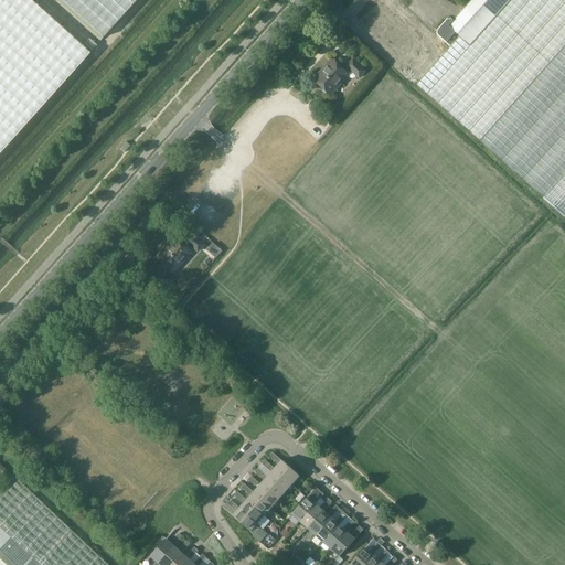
[(0,0),(0,152),(88,54),(28,0),(0,0)]
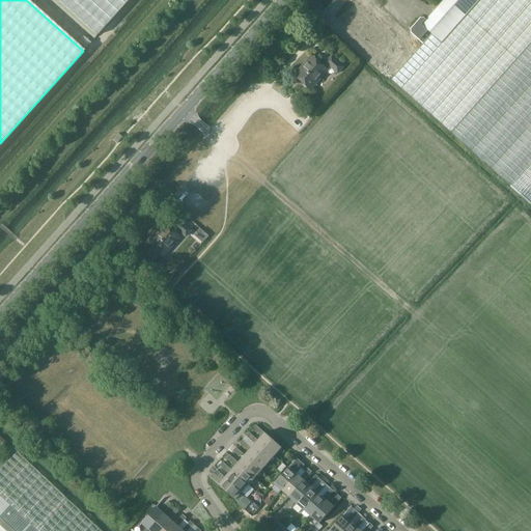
[(128,0),(50,0),(93,38),(128,0)]
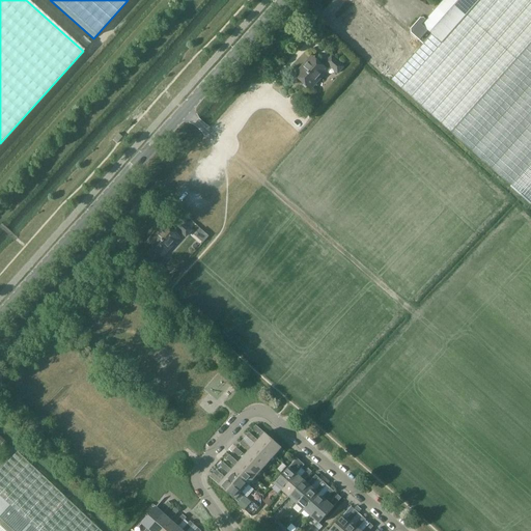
[(530,204),(530,203),(530,0),(462,0),(423,44),(391,80),(432,116),(511,187),(530,204)]
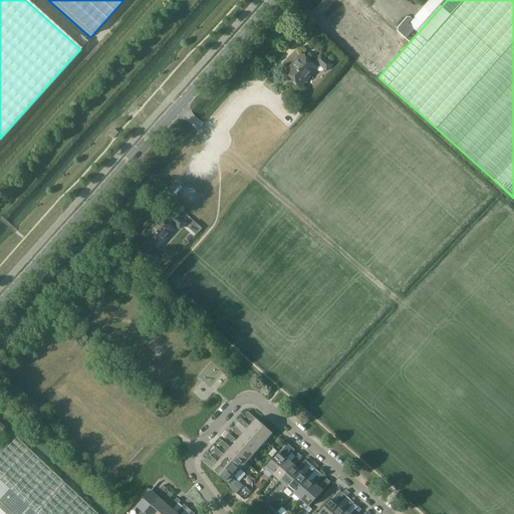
[(399,32),(410,42),(447,0),(429,0),(413,19),(411,18),(408,18),(398,28),(399,32)]
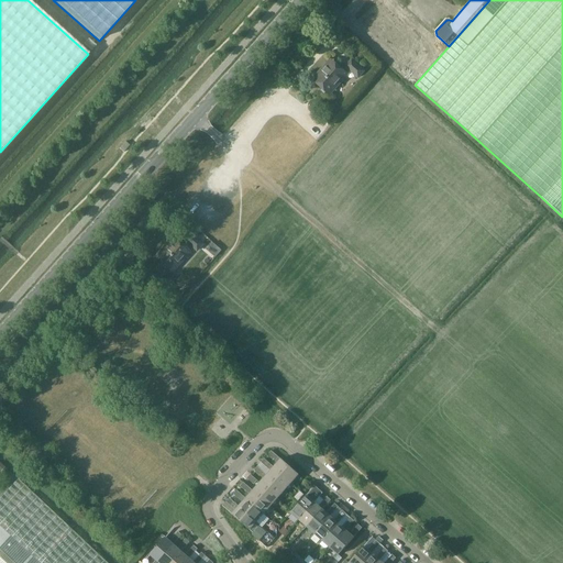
[(337,58),(333,62),(332,61),(321,73),(320,72),(312,79),(330,96),(349,76),(348,75),(350,72),(359,79),(365,72),(352,58),(344,66),(337,58)]
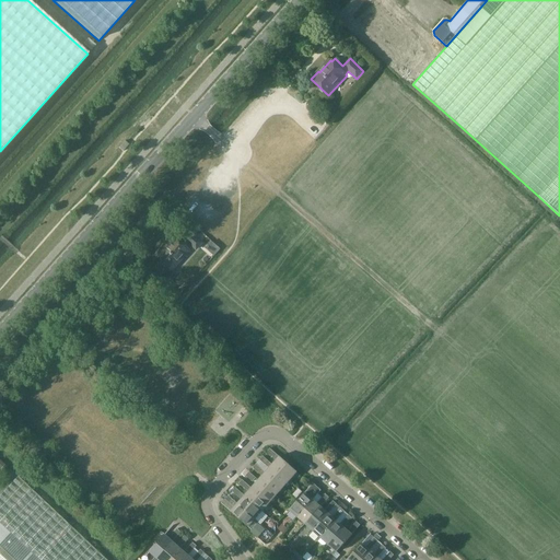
[(125,141),(118,148),(123,152),(129,144),(125,141)]
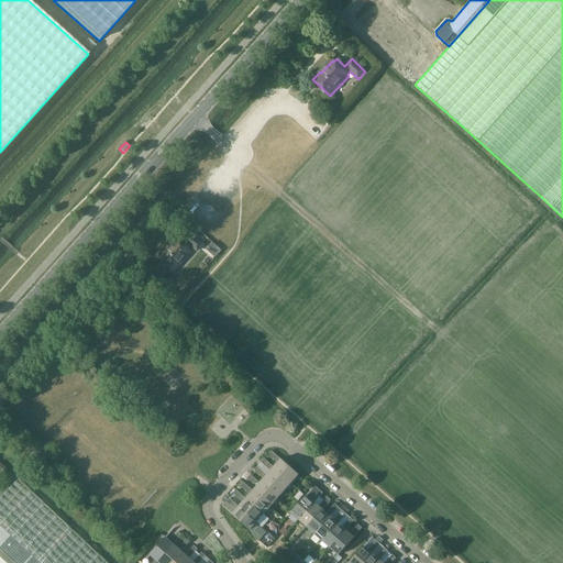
[(155,257),(173,273),(191,252),(190,251),(192,249),(197,253),(202,245),(190,234),(185,241),(189,245),(186,249),(175,239),(164,250),(163,249),(155,257)]
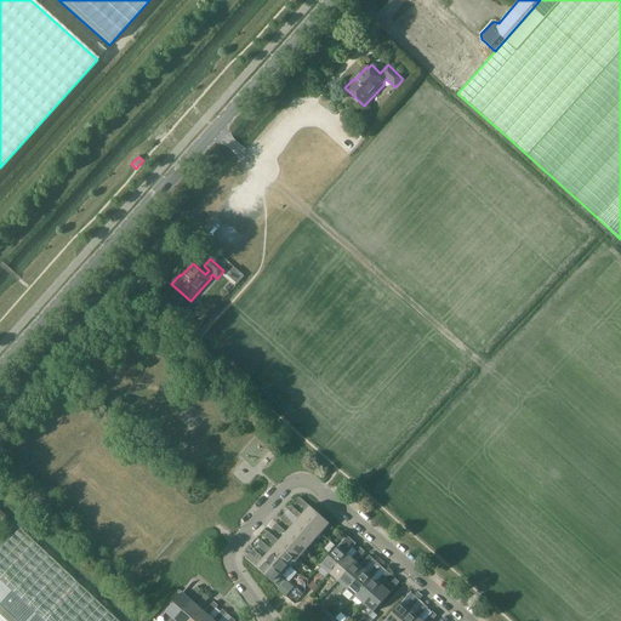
[(309,506),(300,497),(295,502),(306,511),(302,514),(322,533),(330,524),(309,506)]
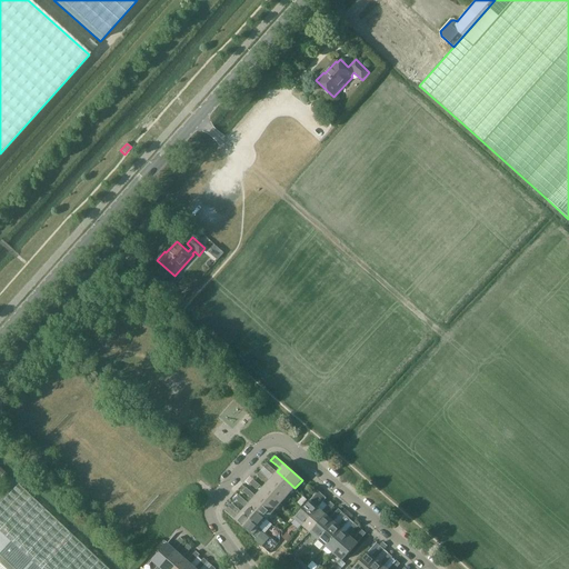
[(295,488),(277,471),(267,463),(263,468),(272,476),(269,479),(288,496),(295,488)]
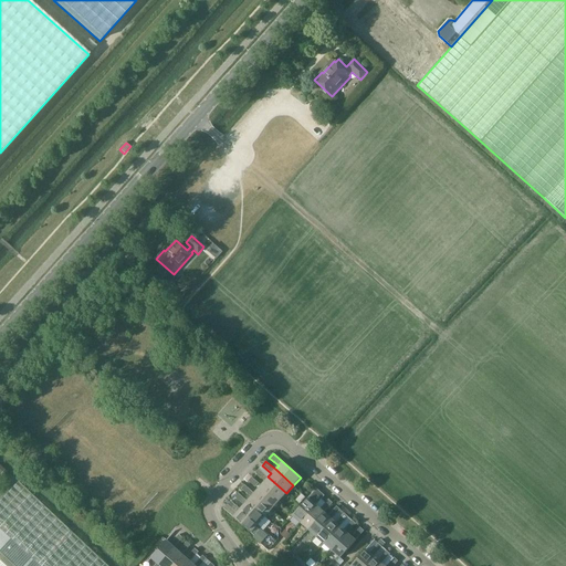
[(286,493),(268,477),(259,469),(255,473),(264,481),(261,484),(261,485),(280,501),(286,493)]
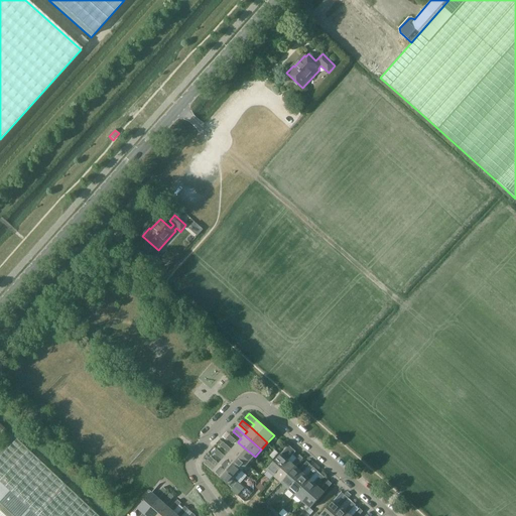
[(255,457),(238,442),(238,441),(230,434),(226,438),(235,445),(232,449),(248,465),(255,457)]
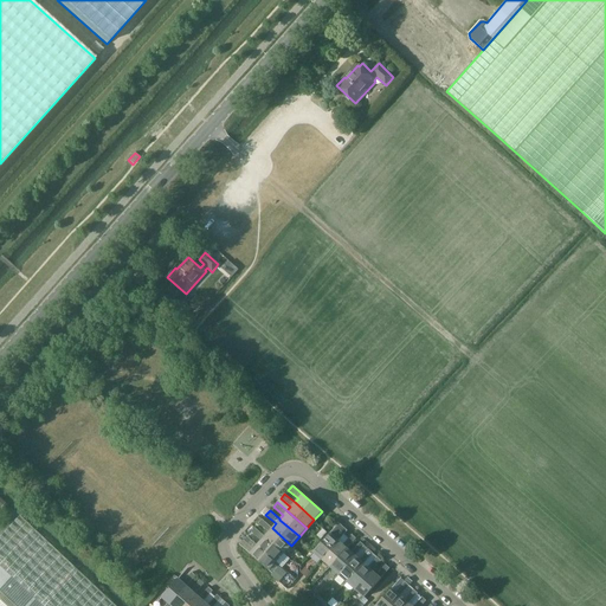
[(115,605),(19,515),(0,534),(0,605),(115,605)]
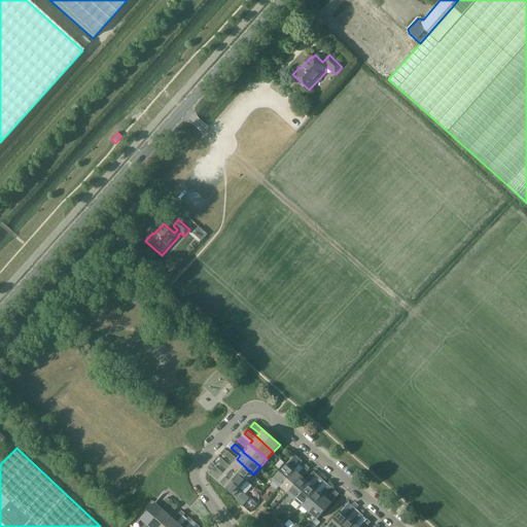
[(253,475),(237,459),(227,451),(224,455),(233,462),(230,466),(247,482),(253,475)]
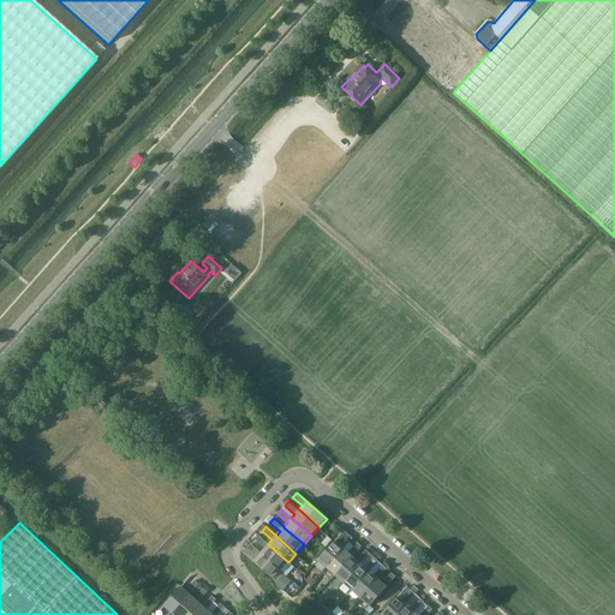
[(288,562),(268,544),(258,535),(255,539),(264,549),(261,553),(281,571),(288,562)]
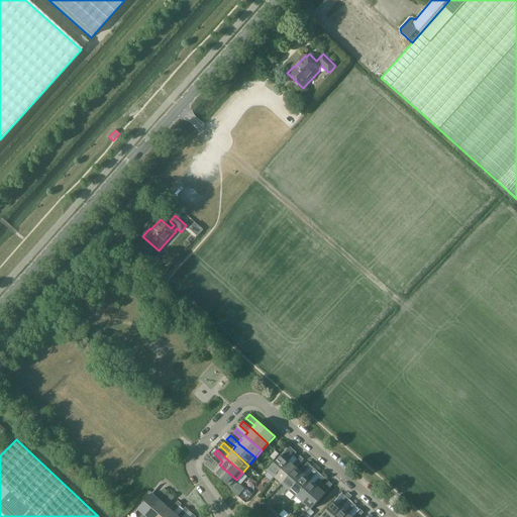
[(267,472),(274,478),(289,461),(297,452),(293,449),(286,457),(282,454),(267,472)]
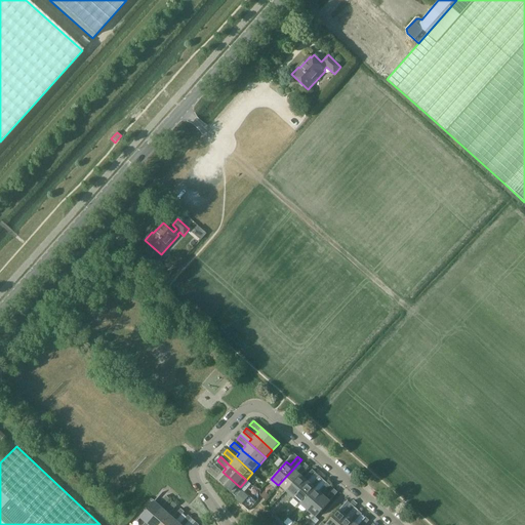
[(293,469),(278,485),(286,492),(300,475),(301,475),(309,467),(305,462),(297,472),(293,469)]
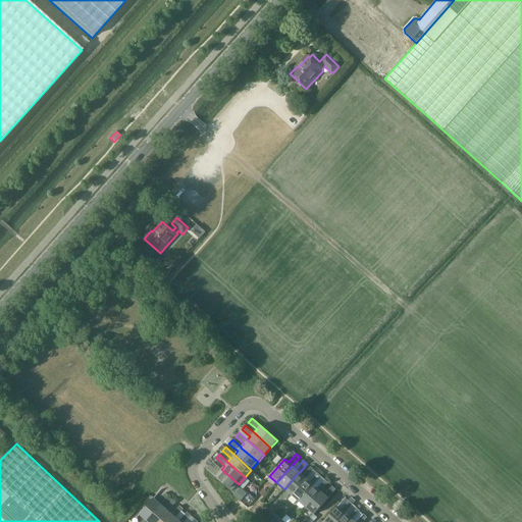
[(239,484),(221,469),(213,462),(209,465),(218,473),(214,477),(231,491),(239,484)]
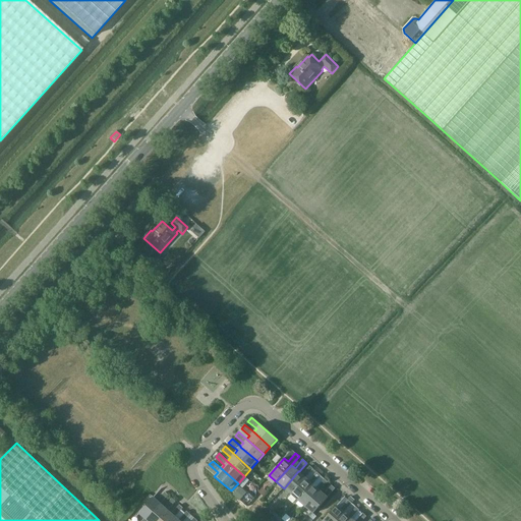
[(298,471),(284,488),(291,495),(306,477),(313,469),(309,466),(302,474),(299,471),(298,471)]
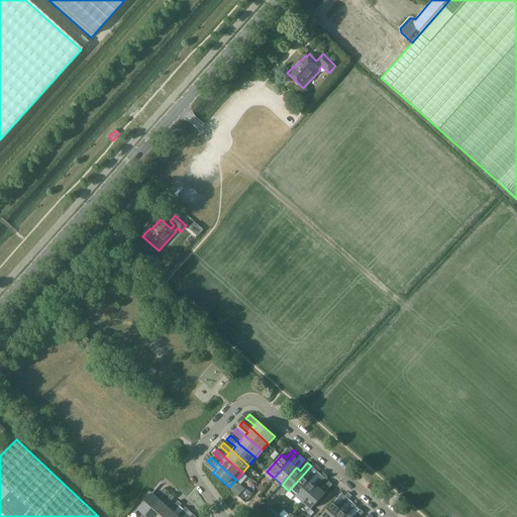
[(304,474),(289,491),(296,497),(311,481),(318,472),(315,469),(307,477),(304,474)]
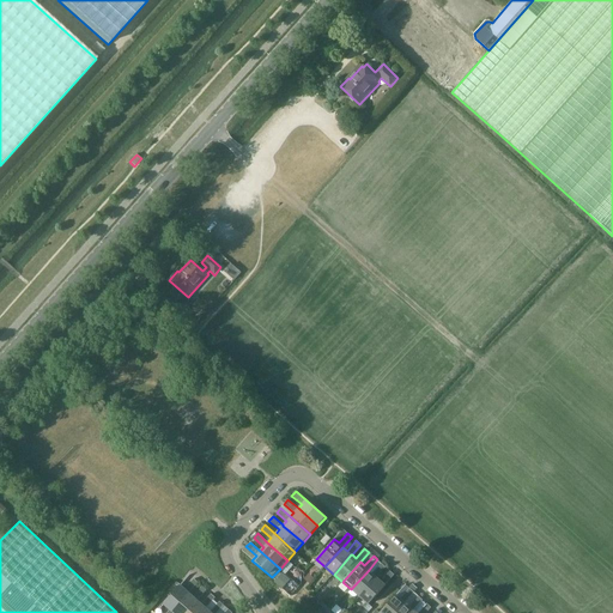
[(369,570),(351,589),(359,598),(377,577),(386,568),(382,563),(372,574),(369,570)]
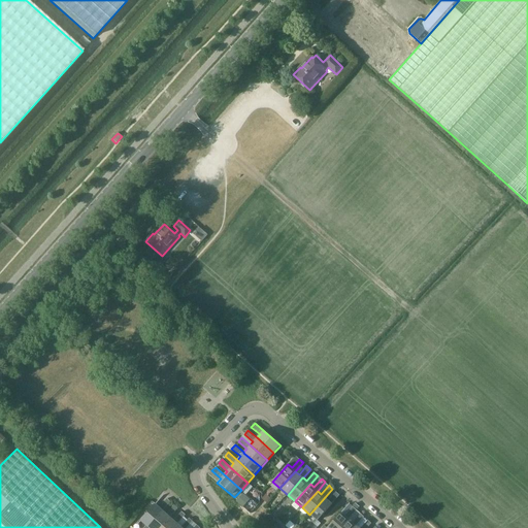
[(325,497),(309,515),(318,521),(332,503),(339,495),(336,492),(328,500),(325,497)]
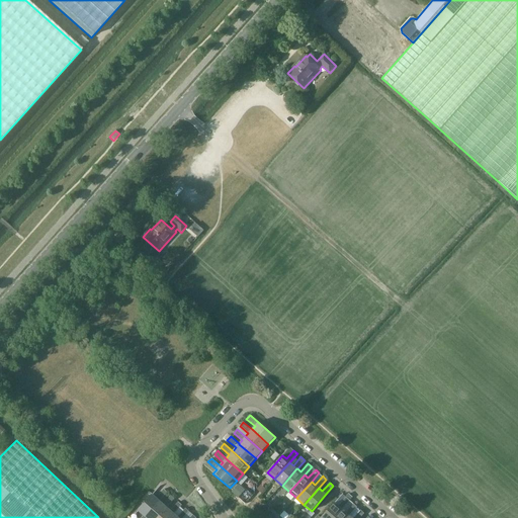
[(262,494),(266,489),(261,485),(257,489),(262,494)]
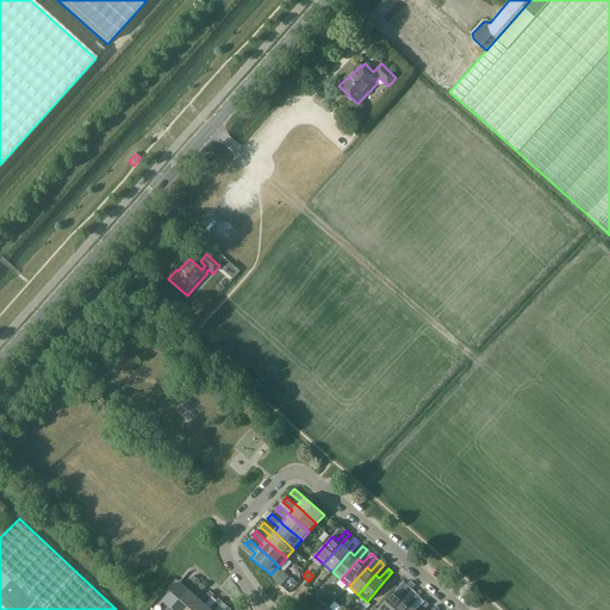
[(175,586),(170,582),(163,590),(168,595),(162,602),(172,609),(188,590),(198,579),(193,576),(184,585),(180,582),(175,586)]
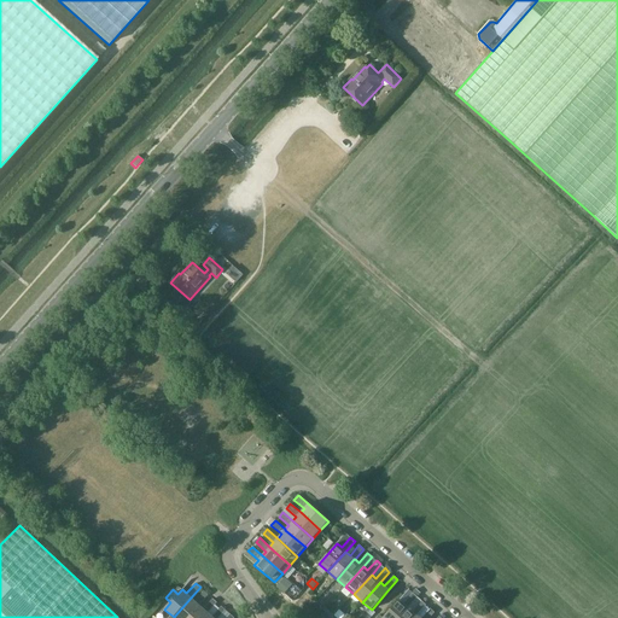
[(398,617),(409,607),(404,604),(414,594),(409,590),(401,600),(400,599),(383,617),(398,617)]
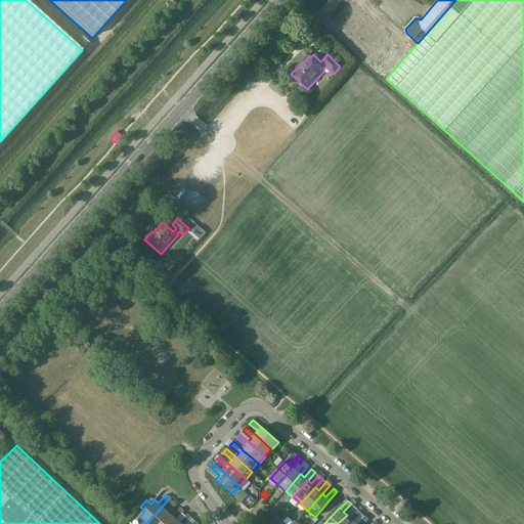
[(162,507),(147,523),(159,523),(169,513),(177,505),(173,501),(166,510),(162,507)]
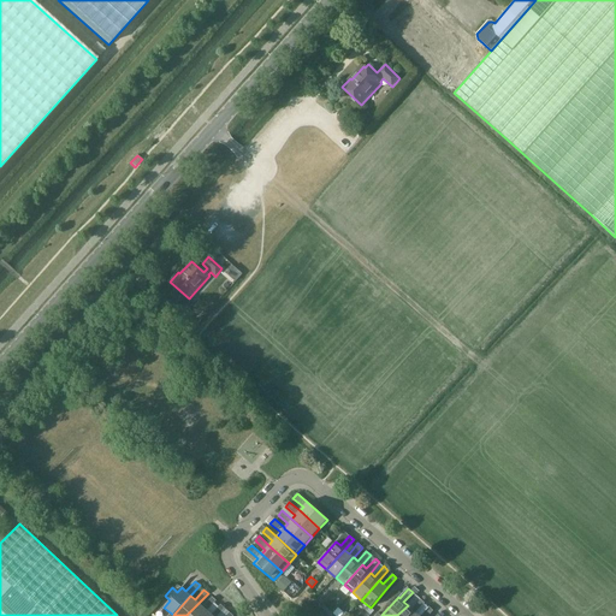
[(199,603),(187,615),(202,615),(208,610),(217,600),(212,597),(203,606),(199,603)]
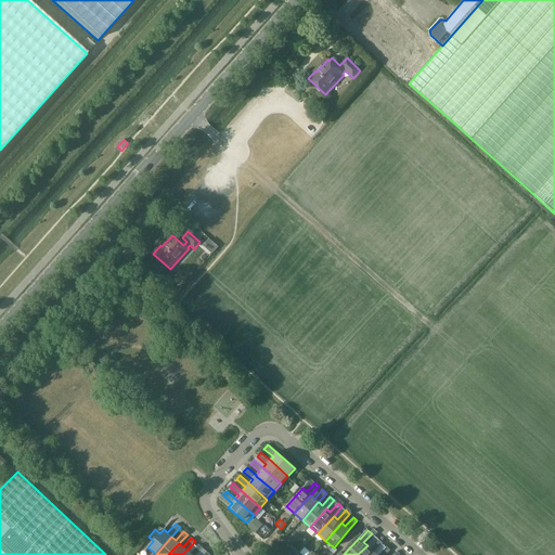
[(372,554),(375,552),(383,543),(378,540),(371,549),(368,545),(358,554),(372,554)]
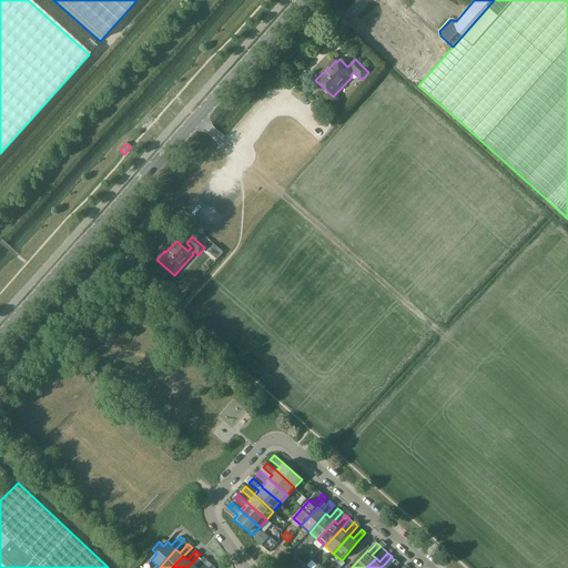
[(192,563),(186,567),(201,567),(208,561),(203,557),(195,567),(192,563)]
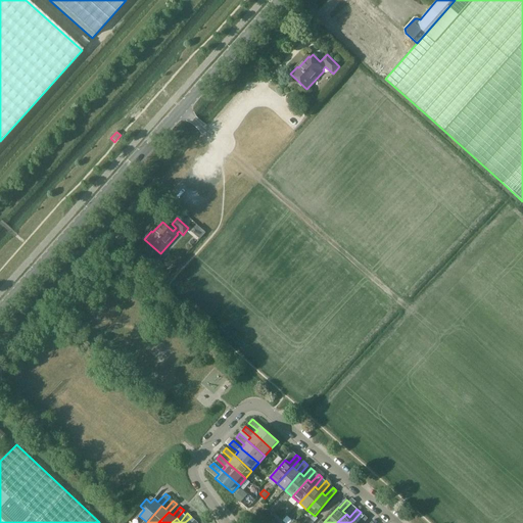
All buildings are outlined.
